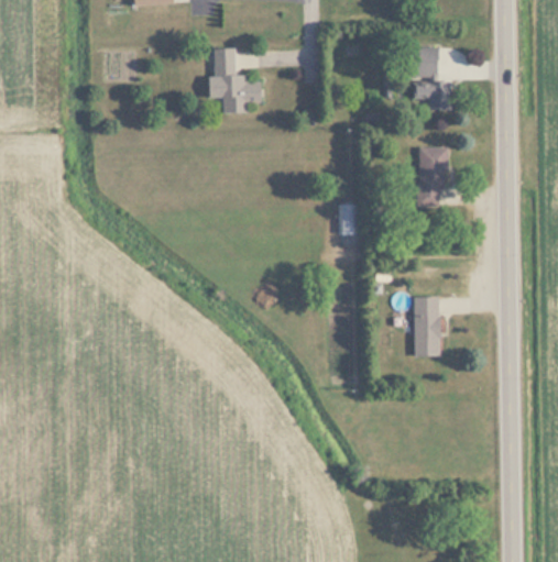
[(237,76),(236,48),(214,48),(214,76),(206,76),(207,97),(221,97),(221,113),(248,112),(248,102),(261,102),(260,76),(237,76)]
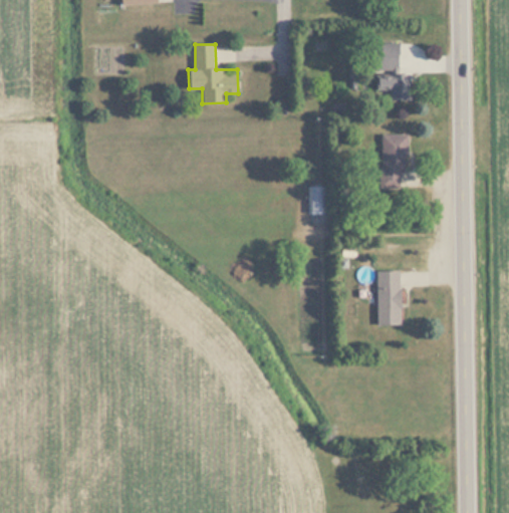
[(411,73),(400,73),(401,55),(377,55),(376,90),(392,90),(392,99),(411,99),(411,73)]
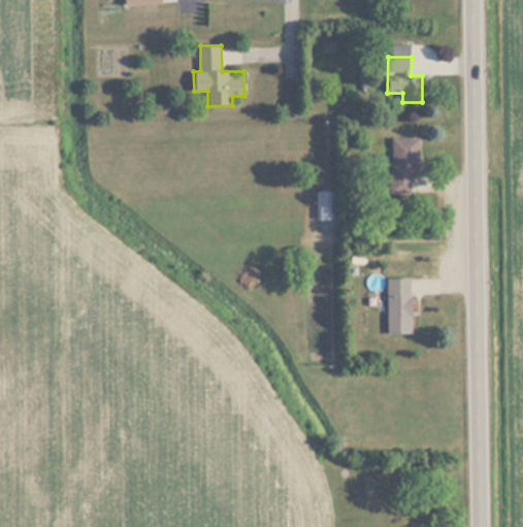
[(394,138),(394,183),(420,183),(420,138),(394,138)]
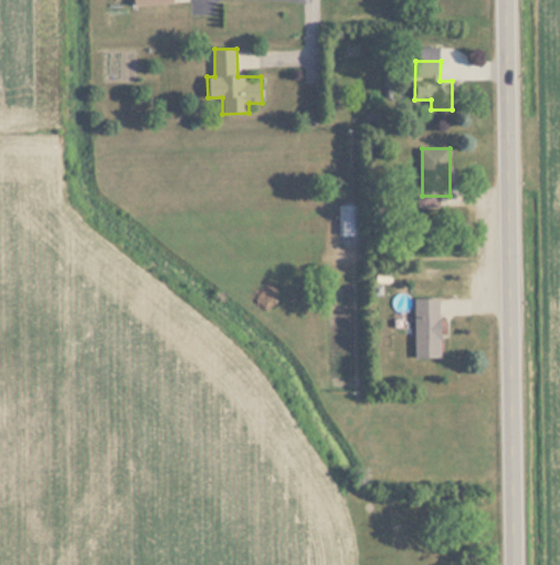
[(359,206),(342,206),(342,234),(359,234),(359,206)]
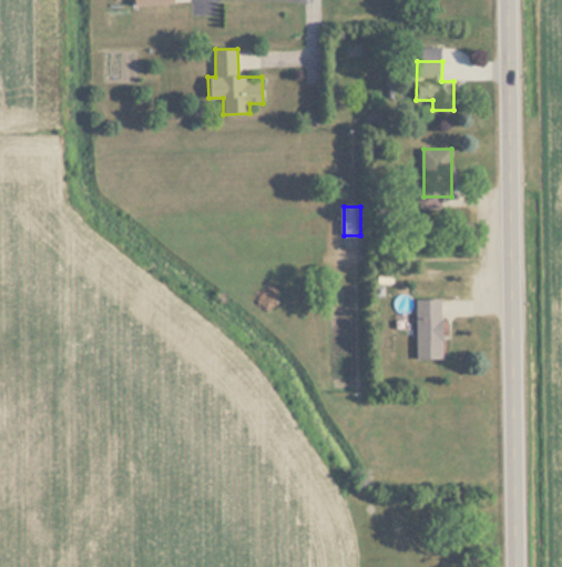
[(417,358),(442,358),(442,299),(417,299),(417,358)]
